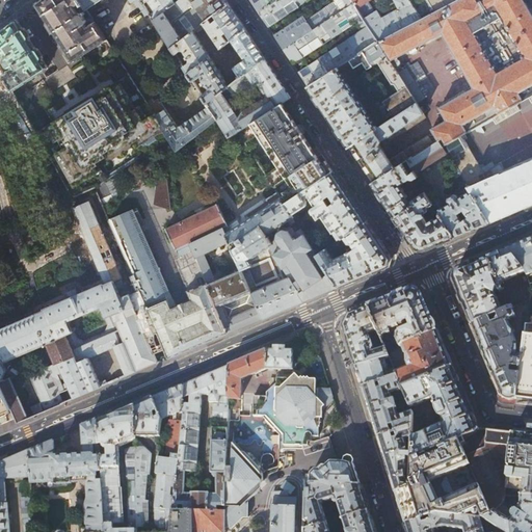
[(78,5),(83,2),(81,0),(42,0),(38,3),(37,4),(37,5),(73,58),(74,59),(76,59),(77,58),(107,40),(92,17),(87,19),(84,15),(84,14),(81,9),(78,5)]
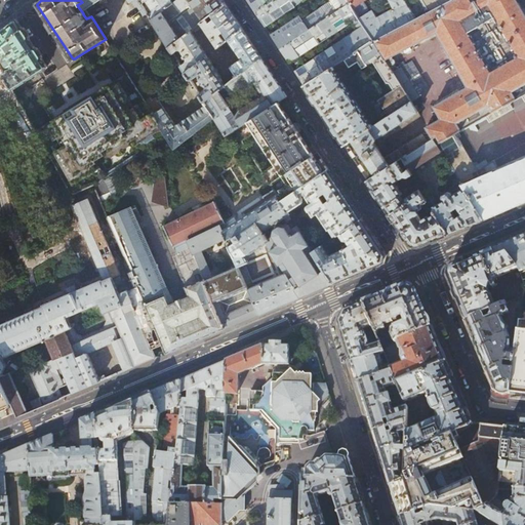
[(80,0),(82,2),(86,8),(98,0),(129,0),(134,7),(136,6),(144,16),(149,14),(142,4),(138,0),(80,0)]
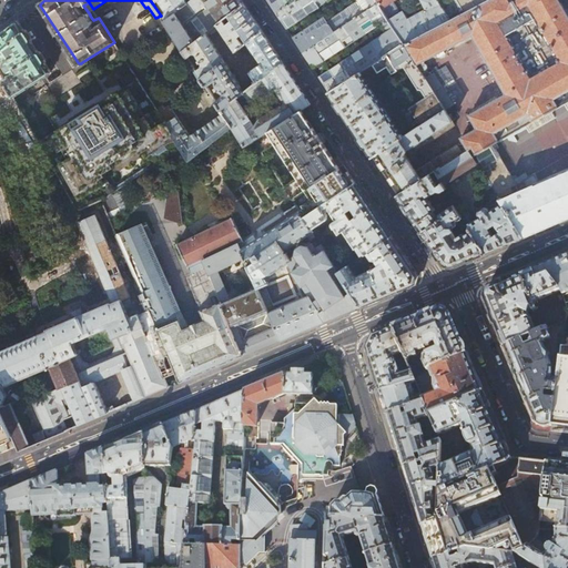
[(150,0),(153,4),(159,1),(166,11),(161,16),(164,21),(188,3),(185,0),(150,0)]
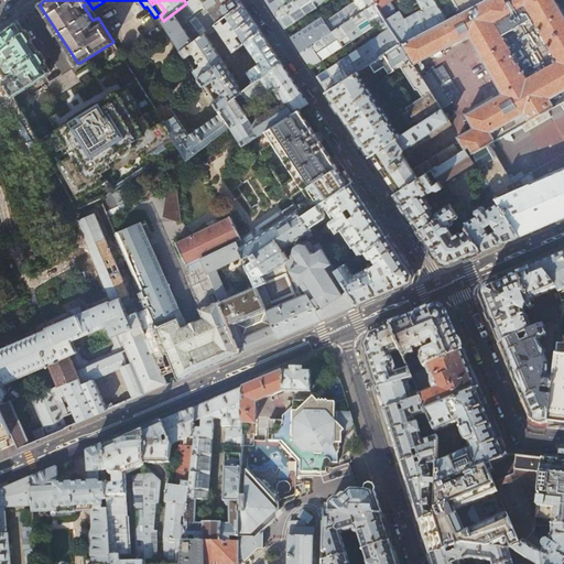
[(239,0),(191,0),(186,3),(163,21),(182,51),(216,24),(221,20),(227,15),(242,4),(239,0)]
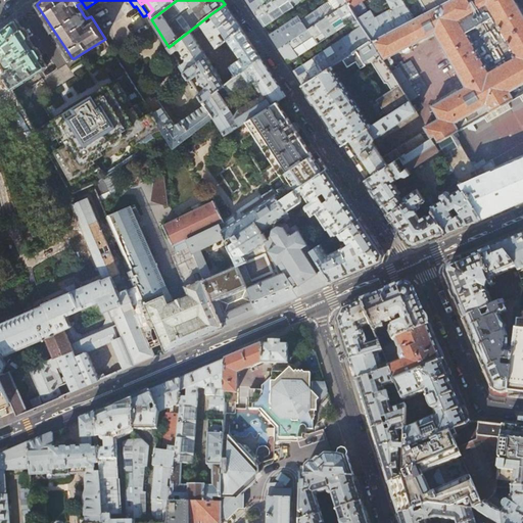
[(273,0),(245,0),(254,12),(273,0)]
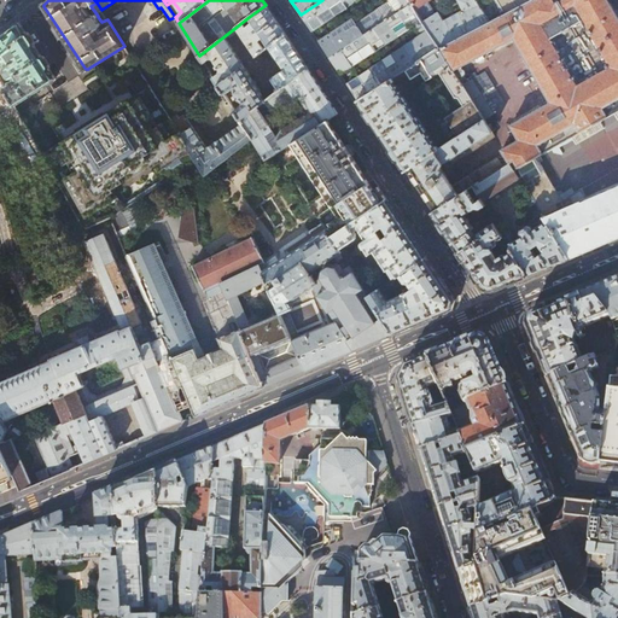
[(408,0),(322,0),(301,15),(312,31),(348,9),(347,6),(355,0),(357,3),(360,0),(389,0),(390,3),(356,24),(353,18),(319,41),(330,58),(412,4),(408,0)]
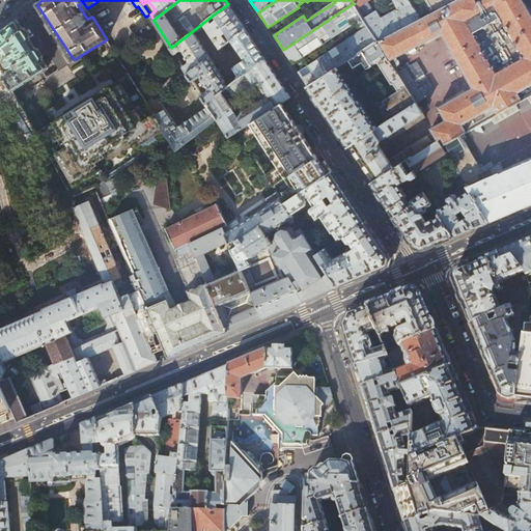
[(351,0),(354,3),(363,19),(378,40),(421,19),(410,0),(351,0)]
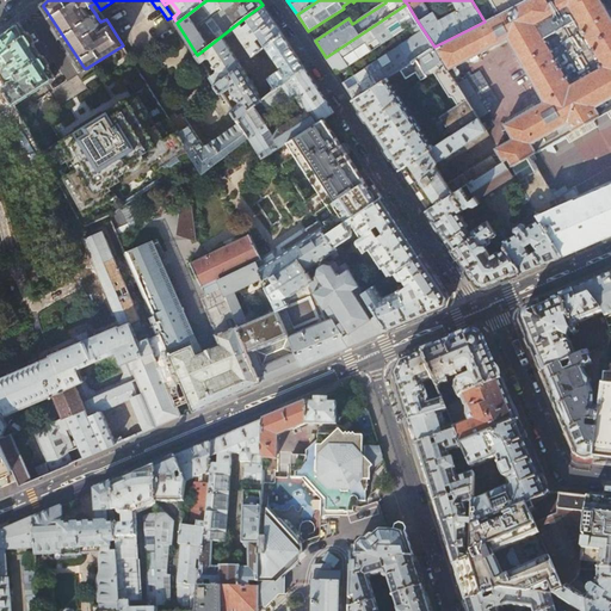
[(471,0),(485,22),(524,0),(471,0)]
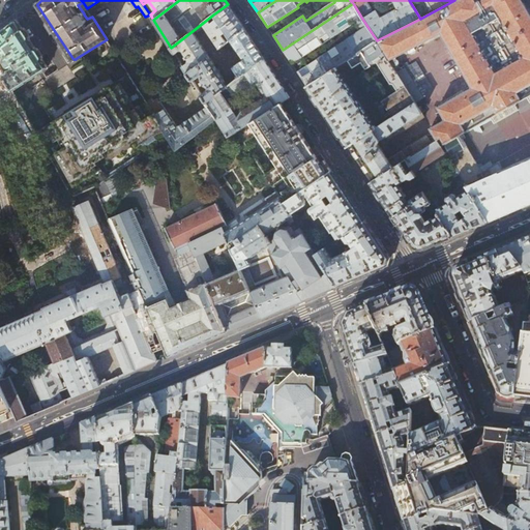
[(377,40),(362,19),(353,3),(283,50),(292,64),(322,43),(321,41),(329,36),(330,38),(355,21),(361,29),(297,71),(306,86),(323,76),(335,67),(346,61),(377,40)]
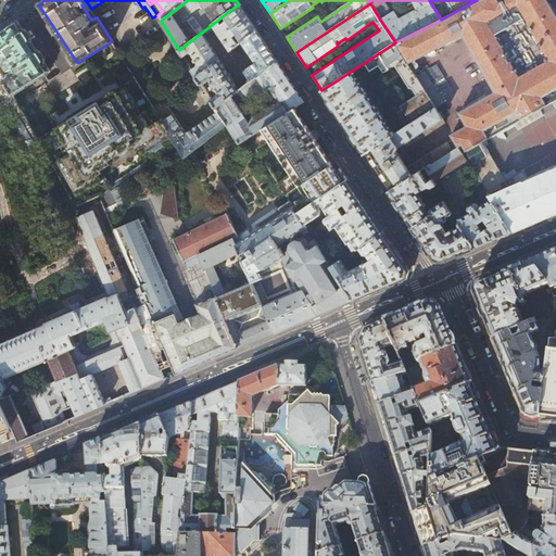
[(239,4),(224,15),(227,21),(223,24),(218,20),(213,24),(179,50),(184,55),(190,51),(191,51),(196,59),(194,60),(196,62),(198,61),(199,62),(198,65),(192,70),(197,76),(219,59),(204,36),(206,34),(209,34),(213,30),(213,28),(216,27),(230,50),(231,50),(240,43),(257,30),(245,14),(239,4)]
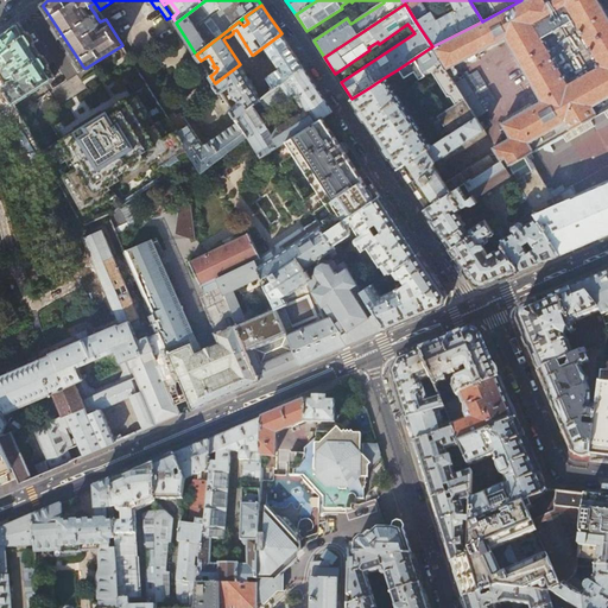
[(0,37),(0,76),(16,102),(52,78),(54,78),(55,78),(55,77),(55,76),(55,75),(20,24),(19,23),(18,23),(0,37)]
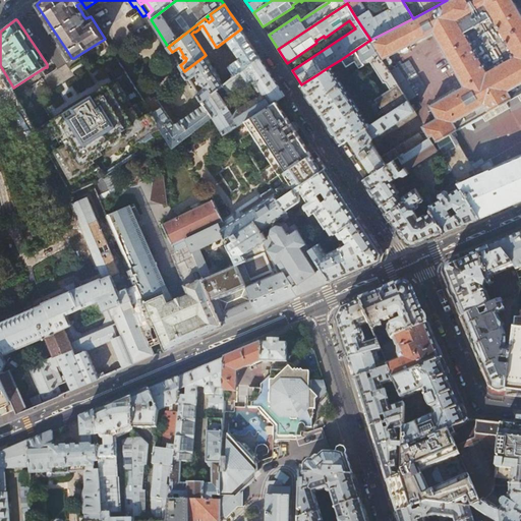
[(241,29),(225,41),(230,49),(233,48),(240,59),(229,68),(235,76),(241,72),(259,57),(247,39),(241,29)]
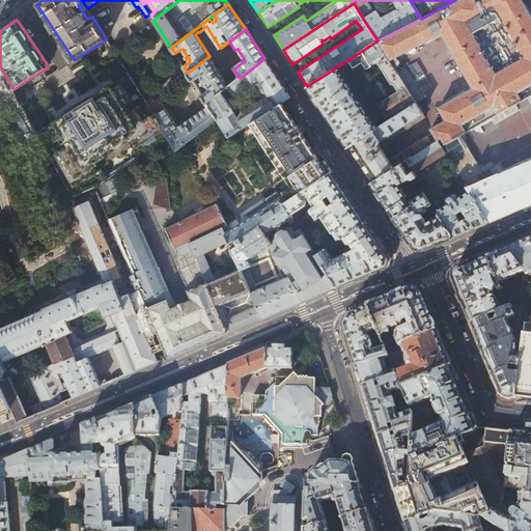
[(387,57),(378,40),(346,61),(353,68),(362,62),(367,70),(371,66),(372,67),(387,57)]
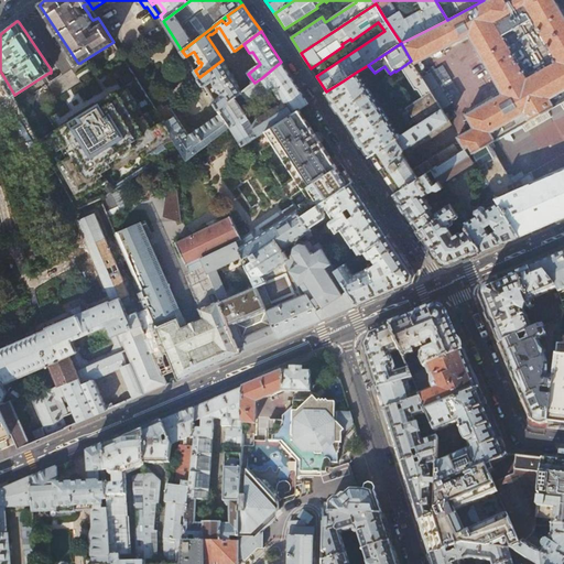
[(223,60),(199,77),(205,87),(215,80),(216,84),(217,87),(215,89),(217,91),(219,90),(220,91),(223,94),(214,100),(219,109),(236,97),(242,93),(243,91),(223,60)]
